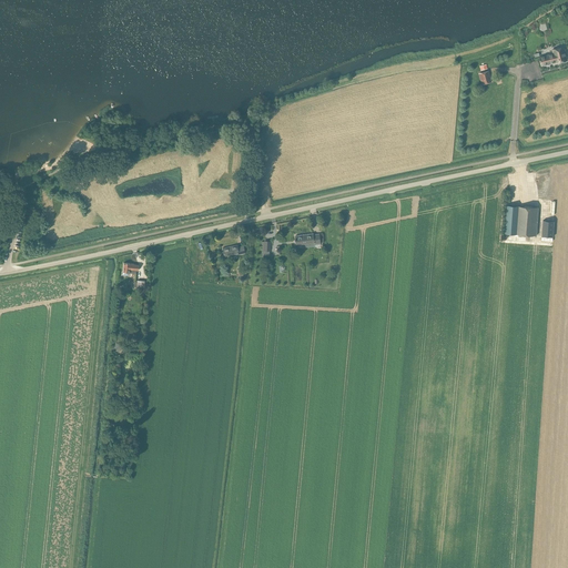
[(548,54),(550,63),(556,61),(556,62),(566,60),(563,47),(553,50),(553,53),(548,54)]
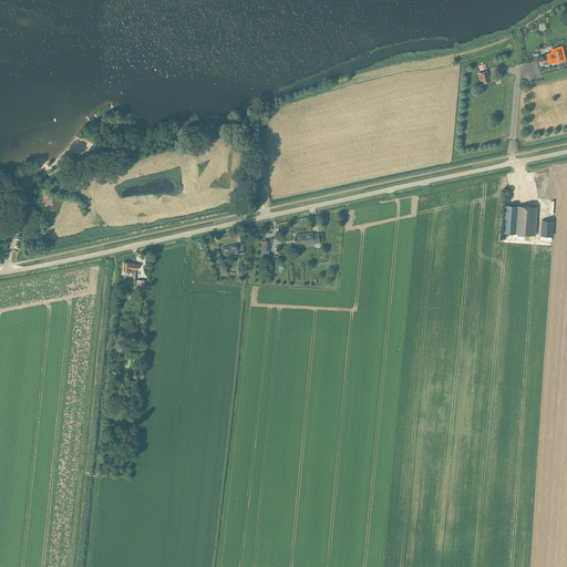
[(542,64),(549,63),(547,54),(539,57),(542,64)]
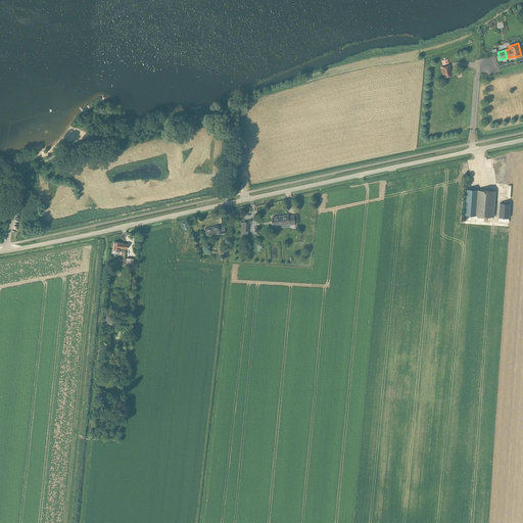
[(453,76),(449,65),(440,67),(442,75),(443,75),(444,78),(453,76)]
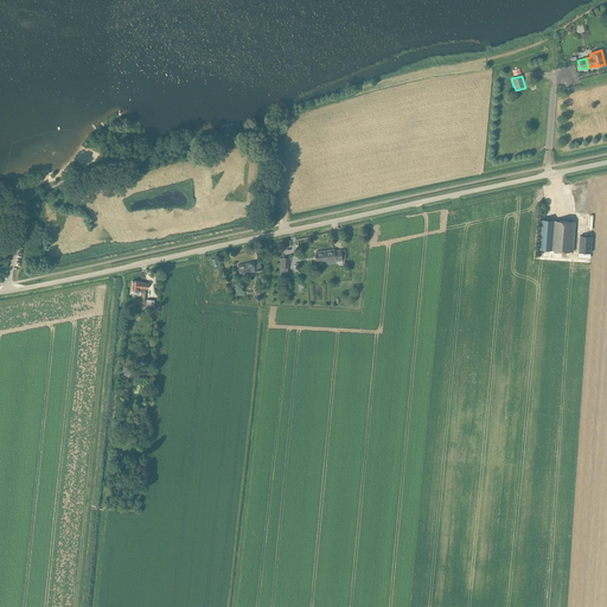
[(542,219),(540,250),(553,250),(555,221),(542,219)]
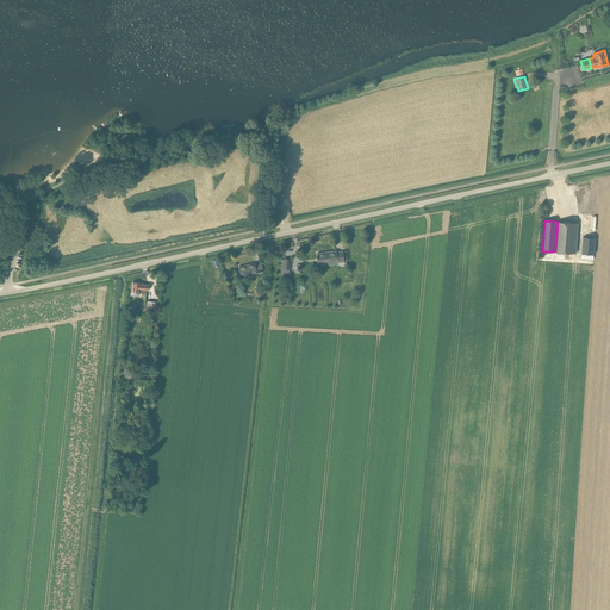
[(558,222),(555,251),(576,254),(578,223),(570,223),(558,222)]
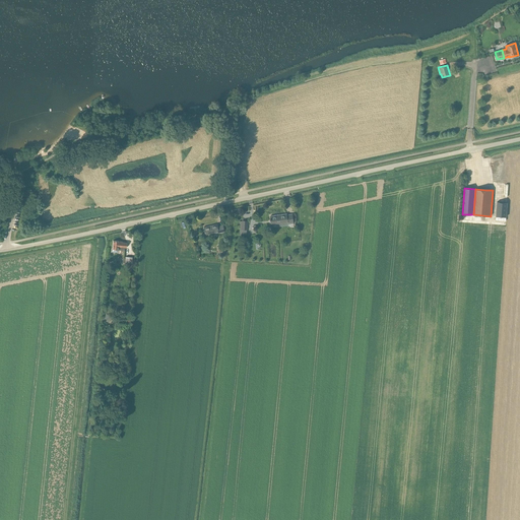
[(506,216),(507,203),(497,202),(496,216),(506,216)]
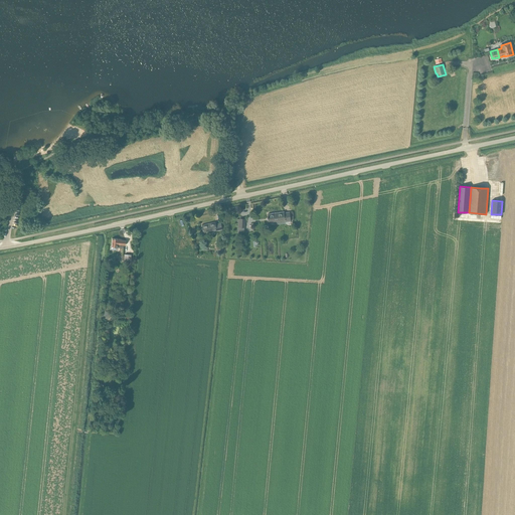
[(284,213),(284,212),(268,214),(269,222),(285,220),(285,221),(291,221),(290,212),(284,213)]
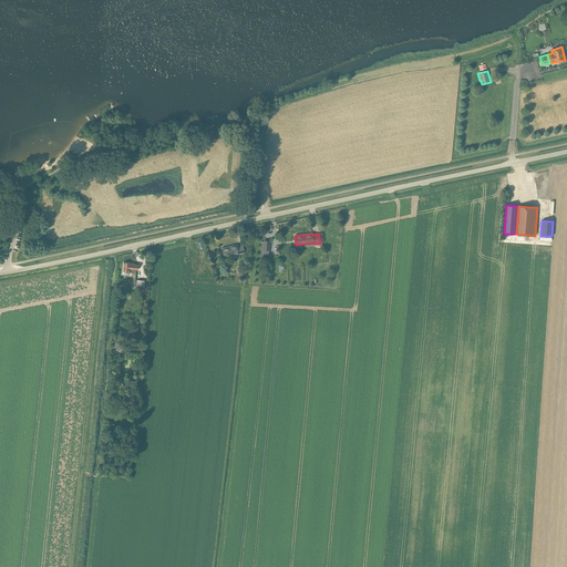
[(237,247),(236,245),(223,248),(225,257),(238,254),(238,255),(245,253),(244,246),(237,247)]
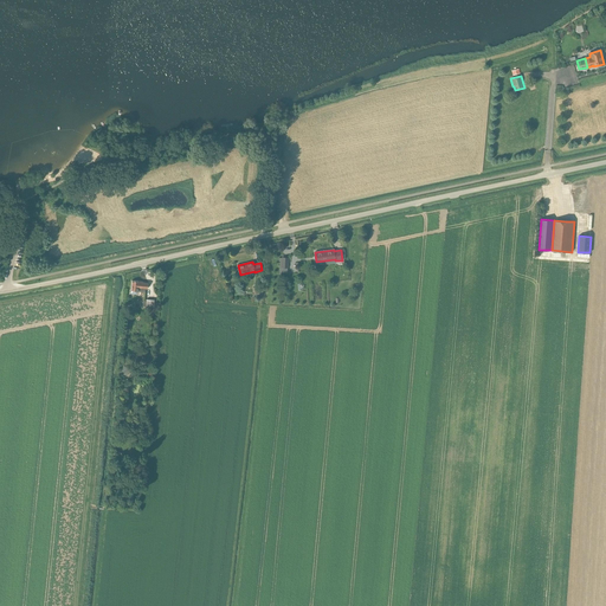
[(130,290),(130,294),(136,294),(136,291),(137,291),(144,292),(146,289),(147,289),(148,283),(139,282),(131,281),(130,290)]
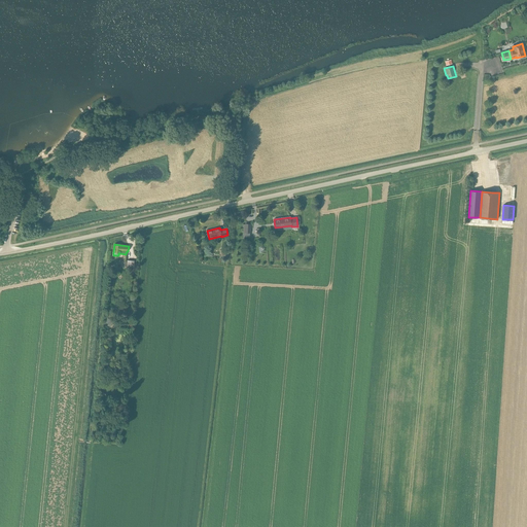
[(110,326),(113,321),(107,318),(104,323),(110,326)]
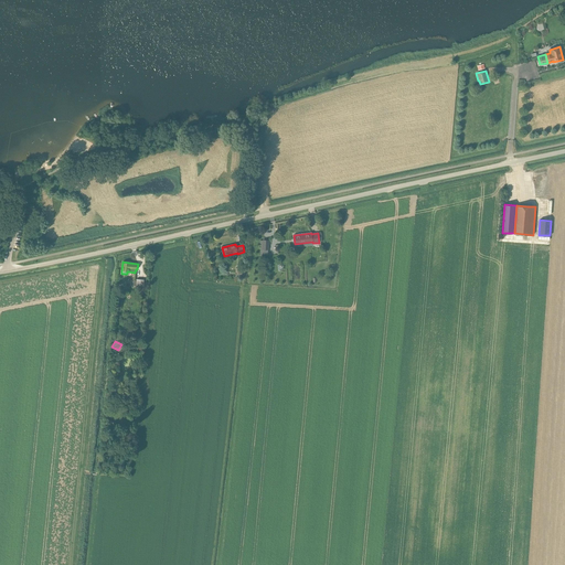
All buildings are outlined.
